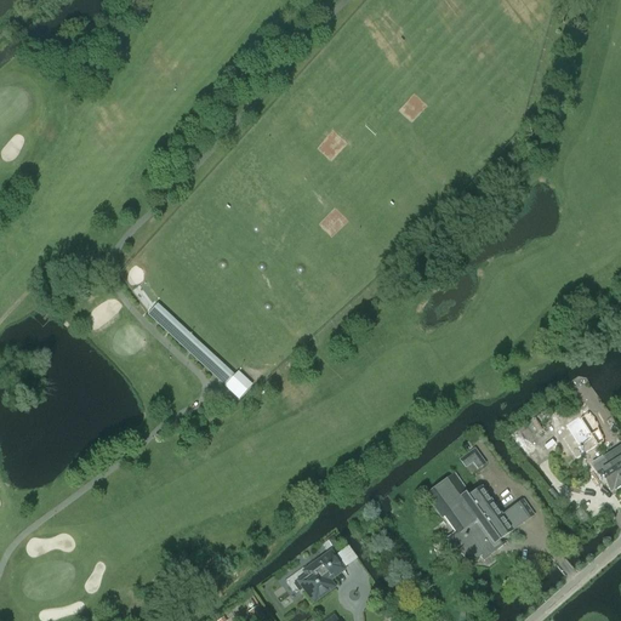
[(237,372),(224,386),(238,399),(251,386),(237,372)]
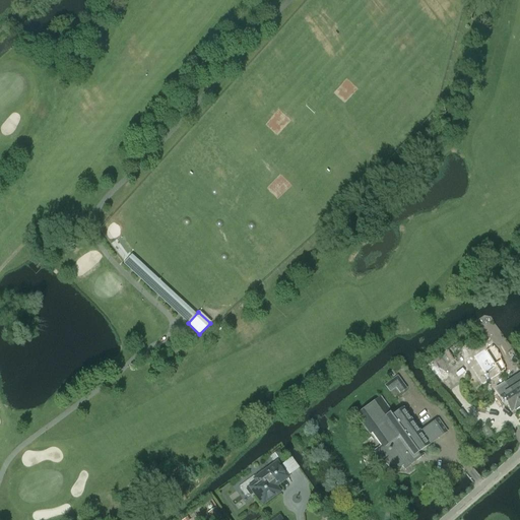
[(496,367),(500,374),(505,370),(498,353),(492,347),(485,351),(484,349),(473,356),(484,374),(496,367)]
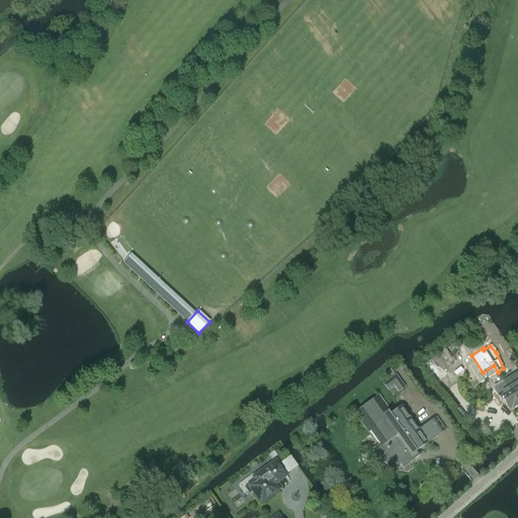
[(517,372),(504,381),(505,383),(508,389),(517,404),(517,372)]
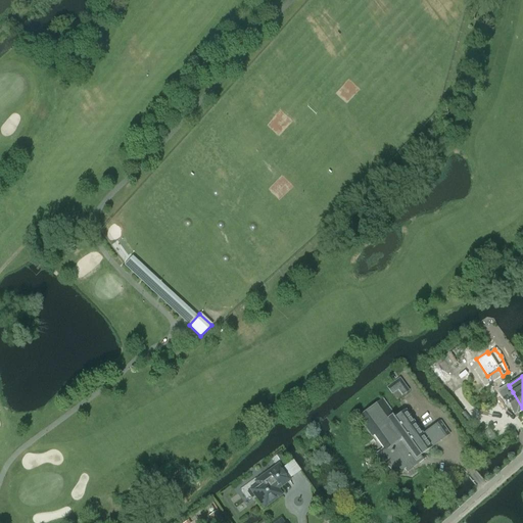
[(397,390),(402,395),(409,391),(399,379),(387,388),(391,394),(397,390)]
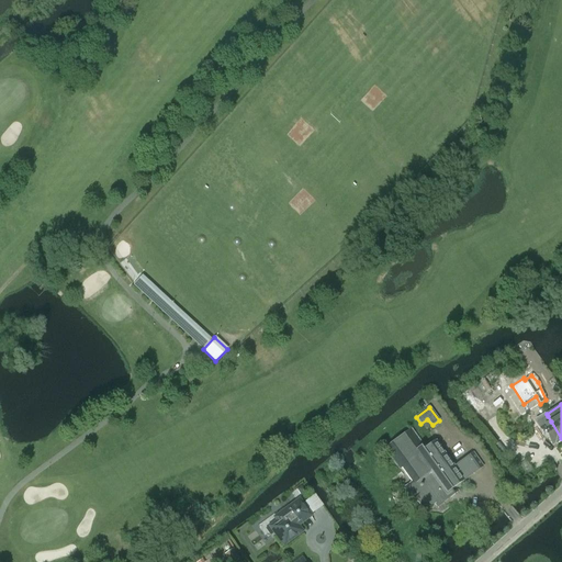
[(548,416),(536,423),(538,427),(543,435),(544,435),(552,446),(555,442),(557,444),(561,440),(561,438),(551,422),(548,416)]
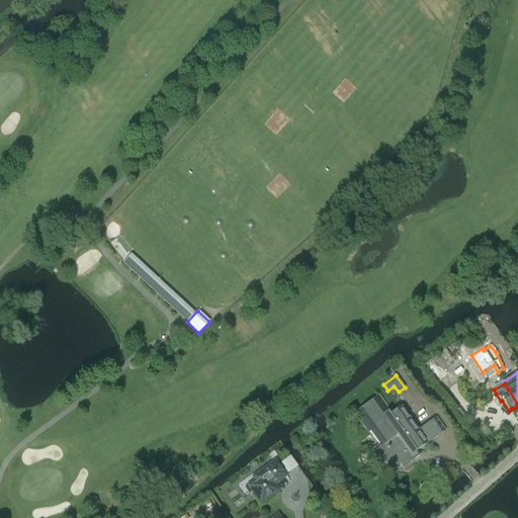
[(389,466),(395,467),(396,469),(401,465),(402,467),(415,458),(412,454),(445,430),(436,418),(419,430),(402,407),(390,416),(389,414),(391,412),(379,397),(374,400),(359,411),(354,414),(368,432),(370,431),(380,446),(373,451),(381,464),(383,462),(387,468),(389,466)]
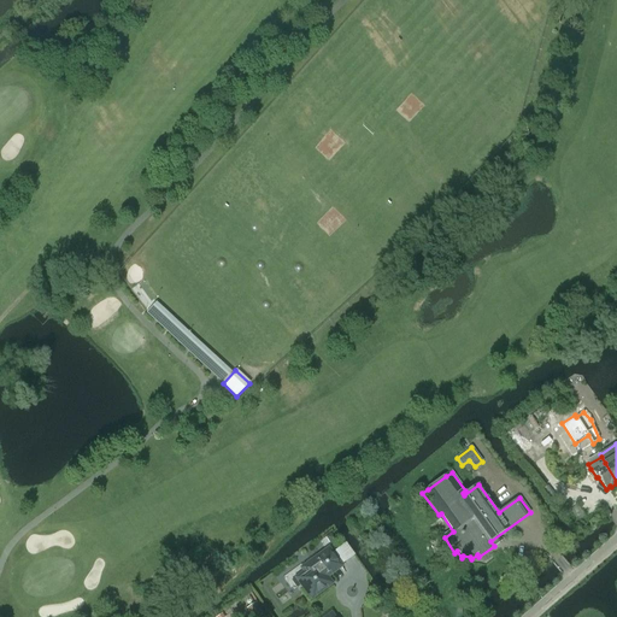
[(328,550),(313,560),(312,559),(307,563),(306,565),(310,569),(297,579),(311,598),(330,583),(325,577),(340,566),(328,550)]
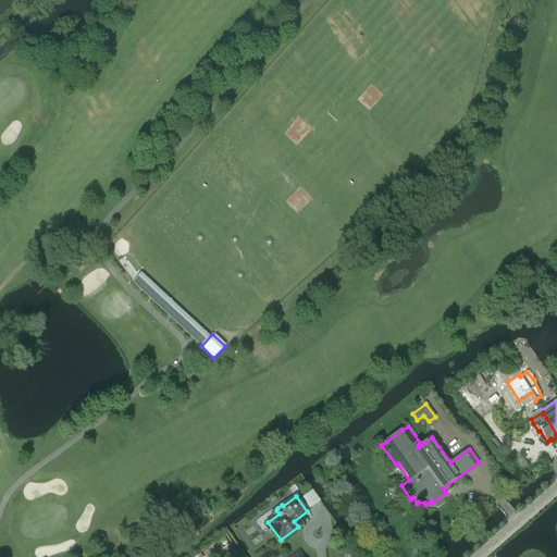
[(233,556),(237,555),(231,545),(223,551),(226,556),(233,556)]
